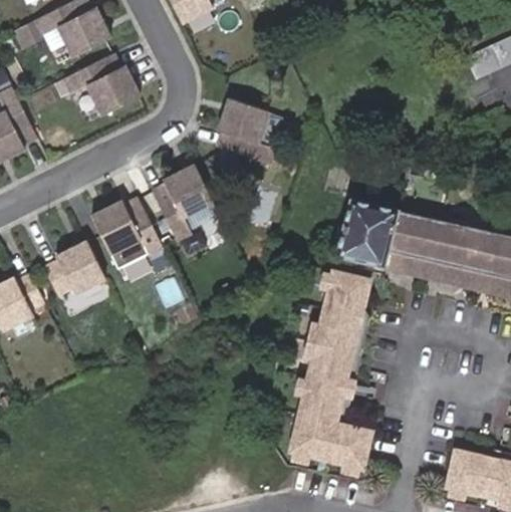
[(90,11),(84,0),(77,0),(34,22),(41,35),(59,26),(75,58),(110,41),(94,9),(90,11)]
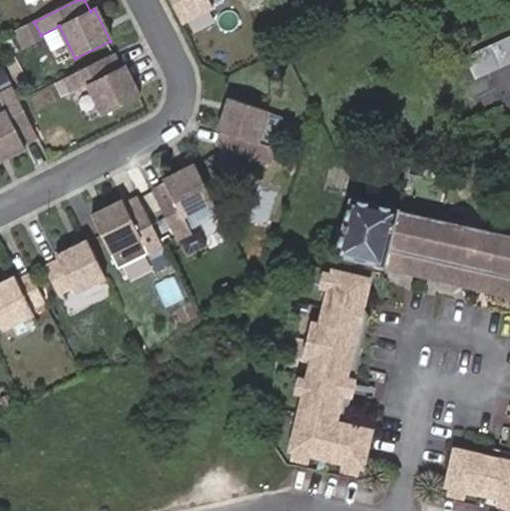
[(176,0),(185,20),(215,6),(213,1),(215,0),(176,0)]
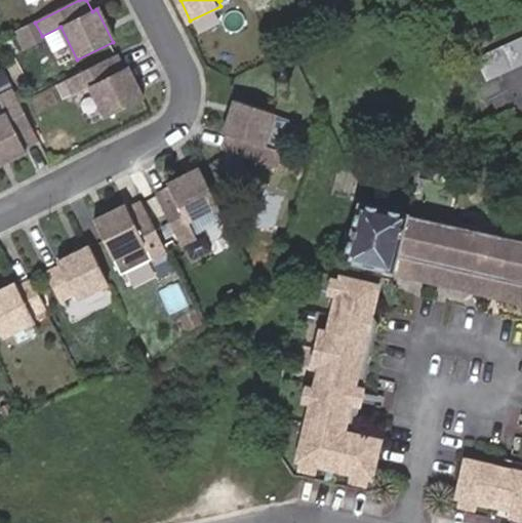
[(518,64),(521,62),(521,35),(511,39),(518,64)]
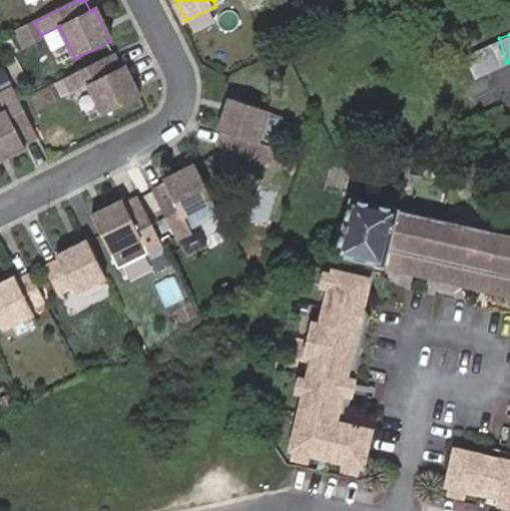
[(120,69),(113,55),(64,80),(71,94),(89,85),(104,117),(140,99),(124,68),(120,69)]
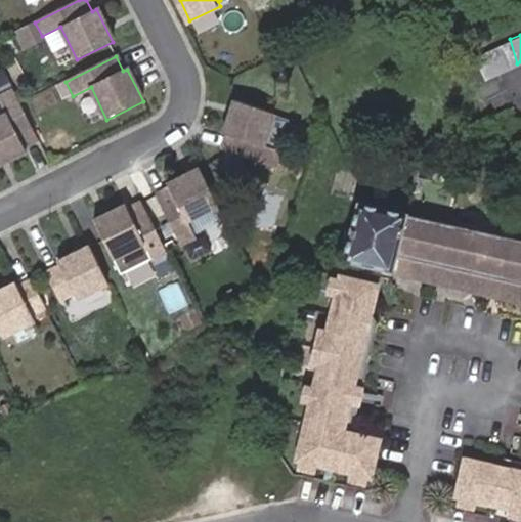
[(30,147),(43,141),(24,101),(17,88),(3,95),(12,114),(0,119),(0,167),(33,153),(30,147)]
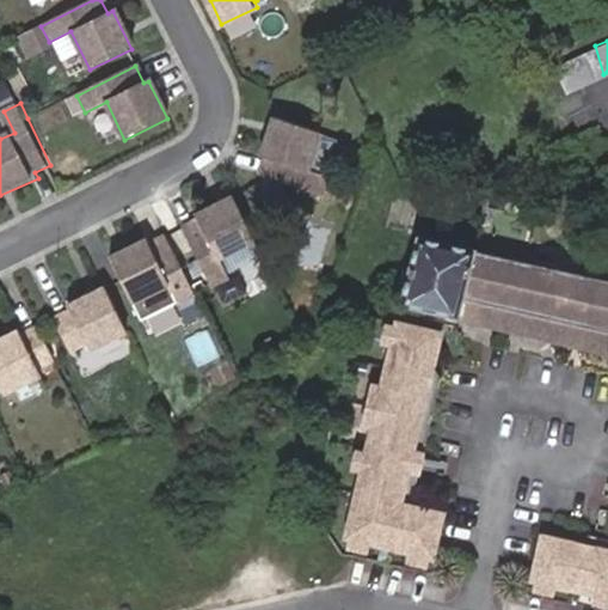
[(324,133),(275,119),(264,153),(263,157),(268,158),(263,174),(325,195),(330,178),(312,172),(324,133)]
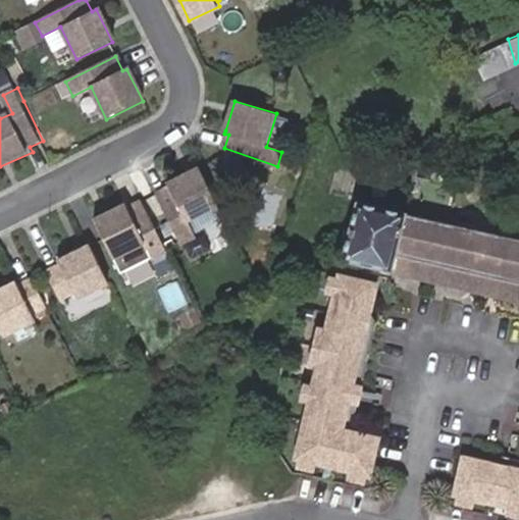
[(188,223),(218,209),(199,169),(168,185),(169,189),(157,195),(182,246),(196,239),(188,223)]
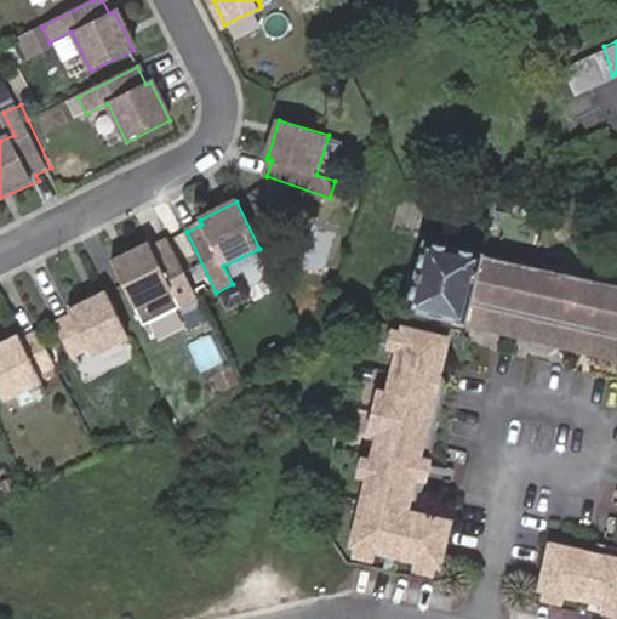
[(616,287),(421,239),(405,308),(427,313),(461,322),(466,305),(616,341),(616,287)]
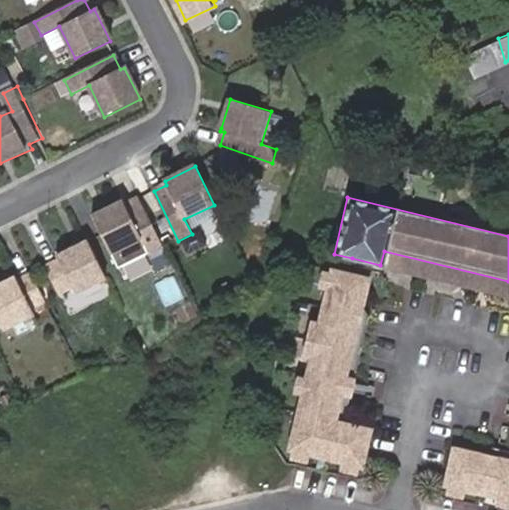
[(149,254),(162,248),(138,199),(126,205),(124,202),(93,217),(112,256),(118,269),(149,254)]
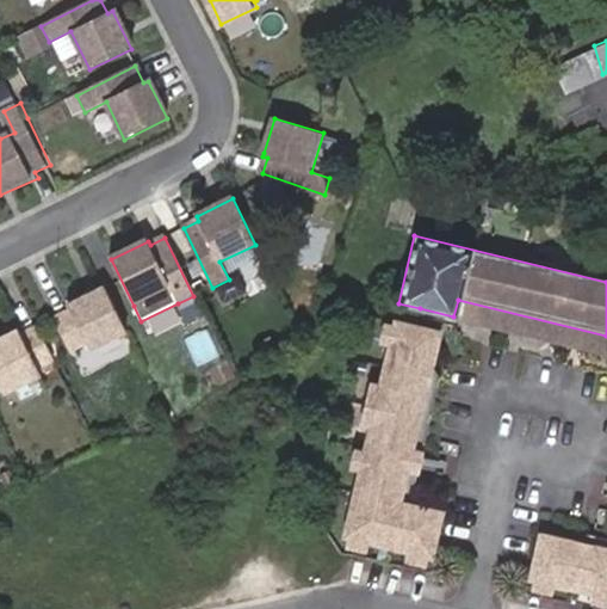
[(93,355),(128,338),(106,294),(72,311),(74,317),(59,325),(74,357),(91,349),(93,355)]
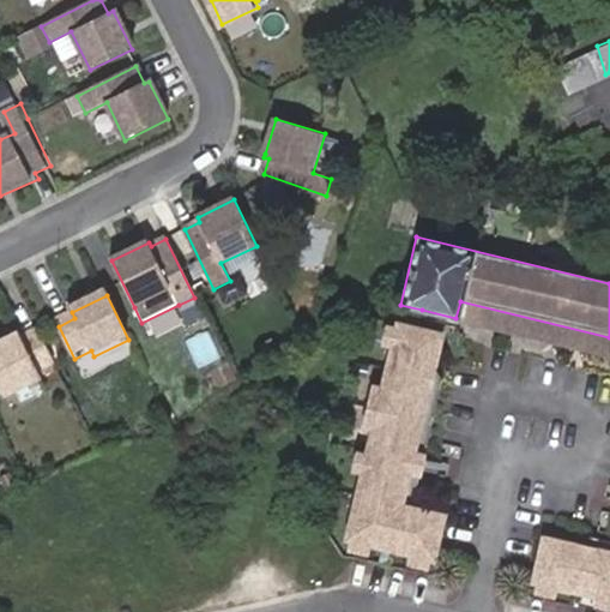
[(609,337),(460,301),(456,318),(609,355),(609,337)]
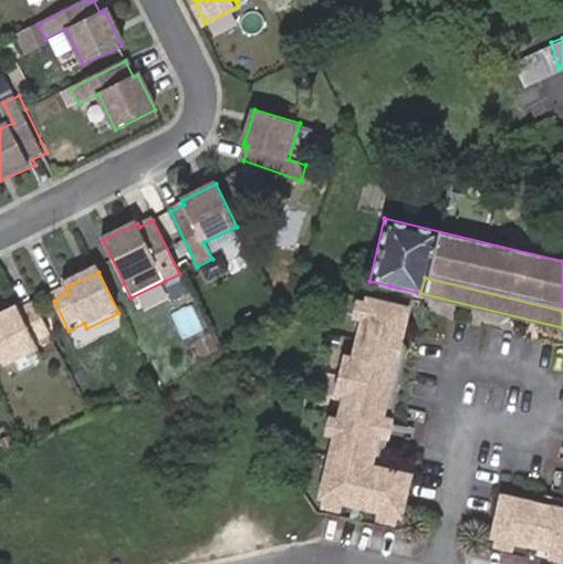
[(406,476),(375,468),(364,474),(358,465),(369,458),(375,436),(367,425),(378,418),(394,357),(387,346),(398,340),(406,309),(365,299),(363,303),(360,320),(355,338),(350,357),(346,373),(345,377),(344,382),(340,397),(334,419),(331,435),(325,456),(315,497),(320,498),(336,502),(375,512),(392,515),(396,517),(406,476)]
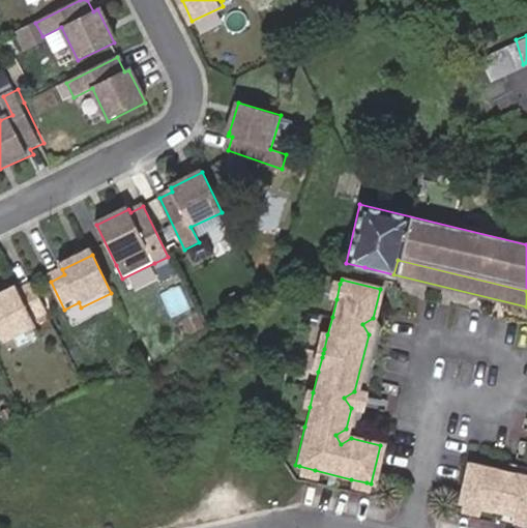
[(340,284),(332,282),(329,297),(337,299),(340,284)]
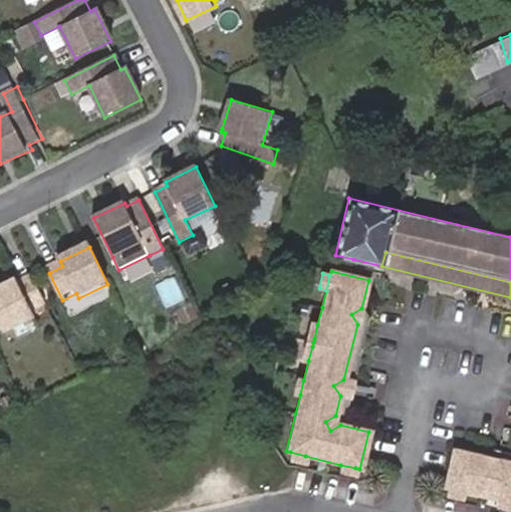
[(34,315),(47,308),(33,280),(20,287),(18,283),(0,291),(0,319),(7,334),(36,319),(34,315)]
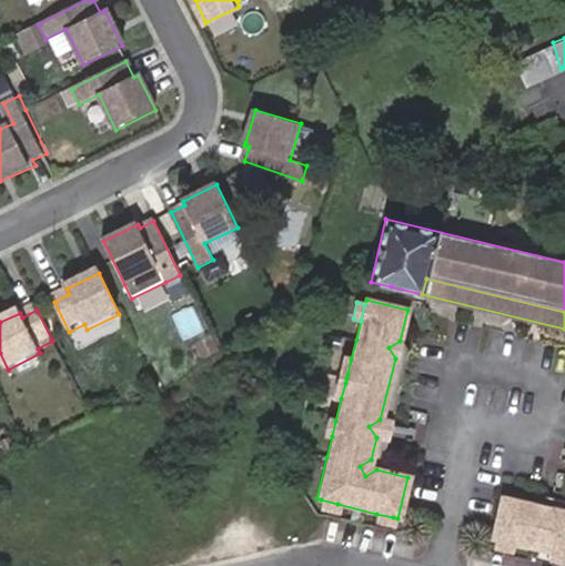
[(365,476),(376,470),(387,431),(406,353),(400,341),(389,347),(395,359),(380,420),(369,426),(376,437),(371,460),(360,466),(365,476)]
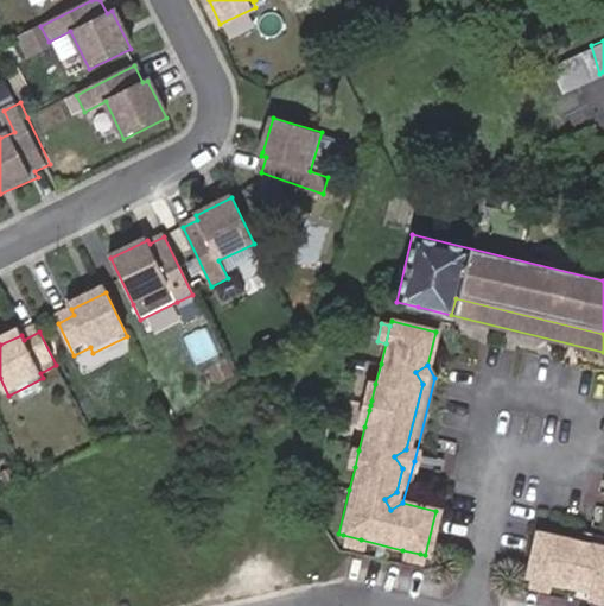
[(375,384),(367,382),(363,398),(372,401),(375,384)]
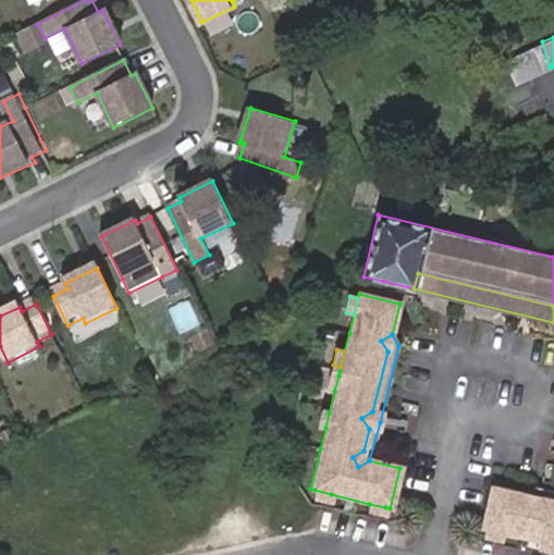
[(339,375),(331,373),(327,390),(334,391),(339,375)]
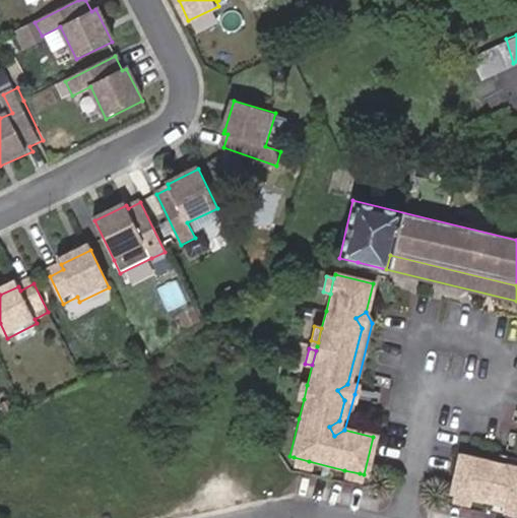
[(307,385),(300,383),(297,398),(304,399),(307,385)]
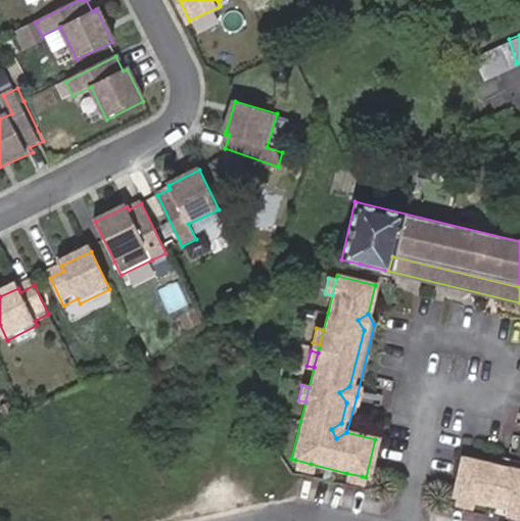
[(311,464),(295,460),(293,468),(309,471),(311,464)]
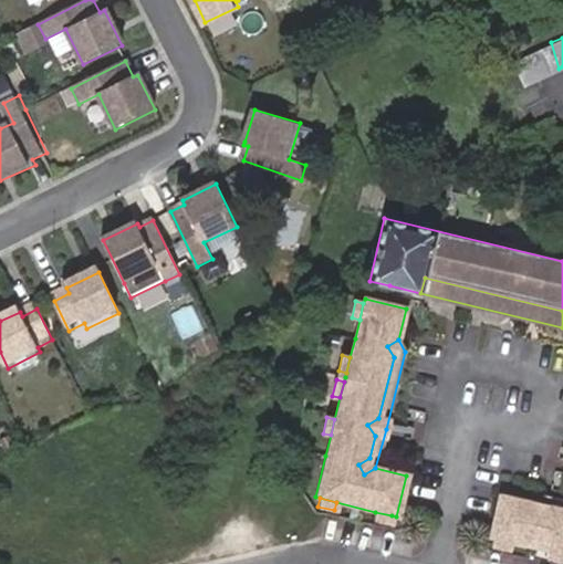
[(533,517),(525,505),(494,499),(486,541),(490,542),(507,545),(527,549),(545,554),(562,557),(562,513),(544,510),(533,517)]
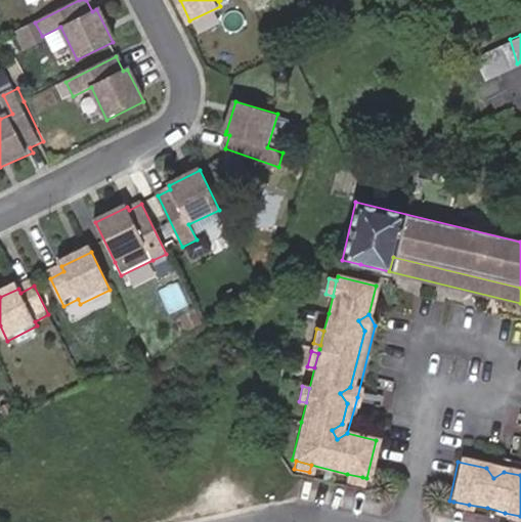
[(486,468),(493,478),(504,472),(520,475),(520,466),(496,462),(486,468)]
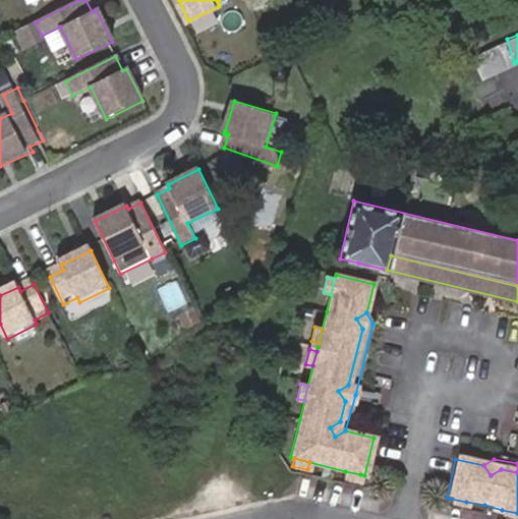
[(360,474),(345,471),(343,478),(358,482),(360,474)]
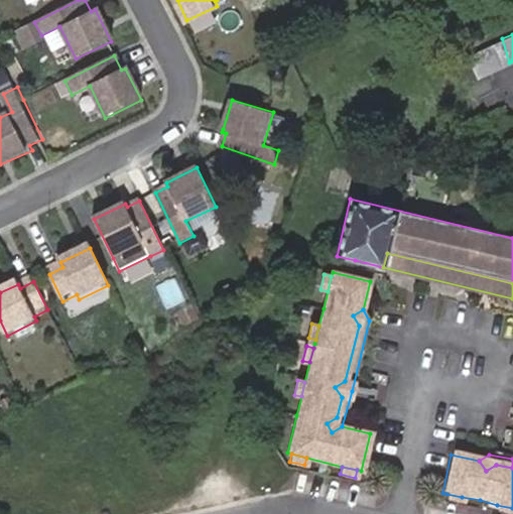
[(462,497),(446,494),(445,501),(460,504),(462,497)]
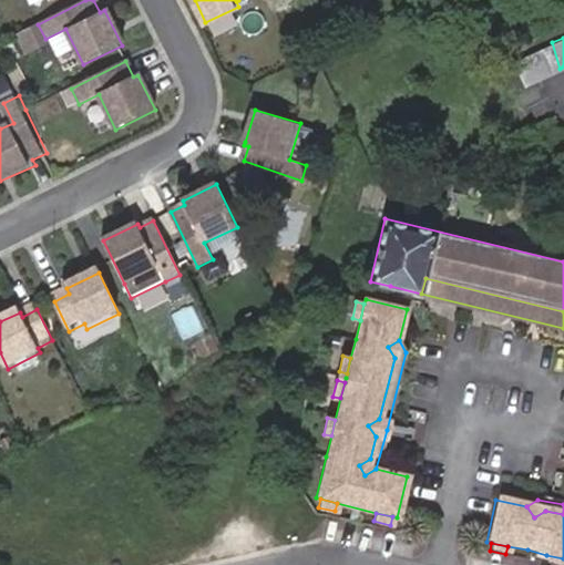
[(561,564),(563,558),(546,555),(545,563),(555,564),(561,564)]
